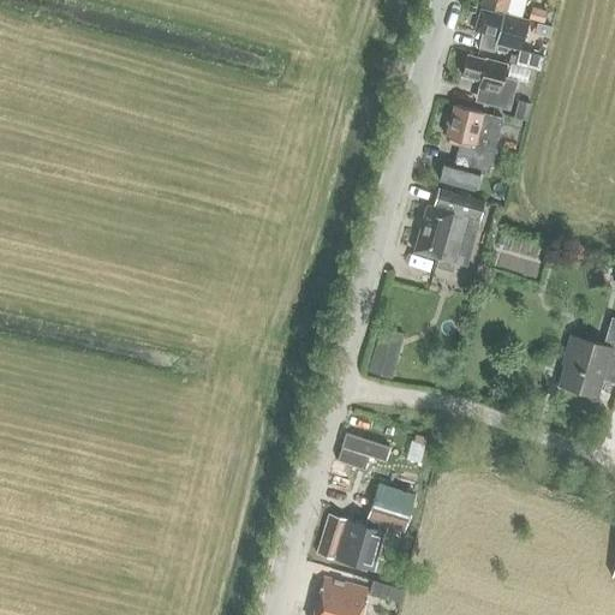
[(518,17),(521,0),(483,0),(482,7),(518,17)]
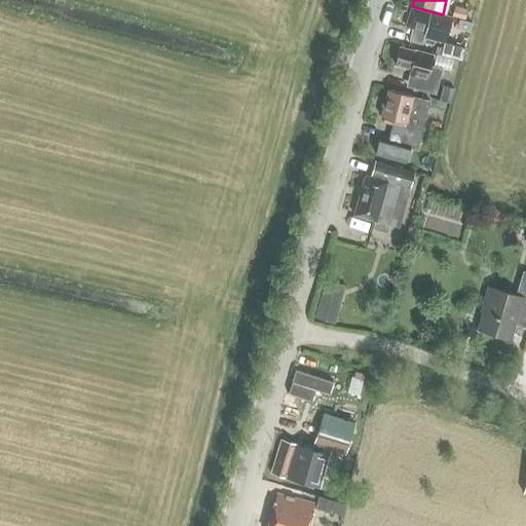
[(463,22),(464,22),(467,9),(454,5),(451,17),(457,20),(463,22)]
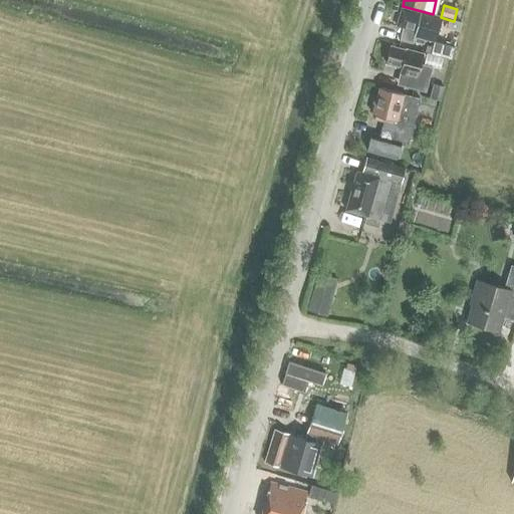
[(435,42),(441,18),(420,12),(420,13),(402,9),(397,27),(403,29),(400,40),(412,43),(414,37),(435,42)]
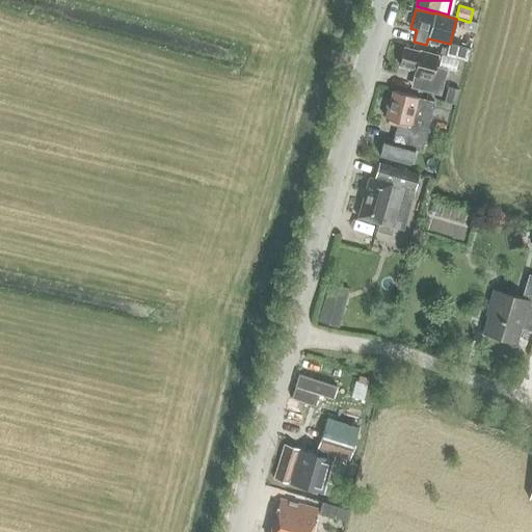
[(469,22),(462,20),(460,29),(474,33),(476,24),(470,22),(469,22)]
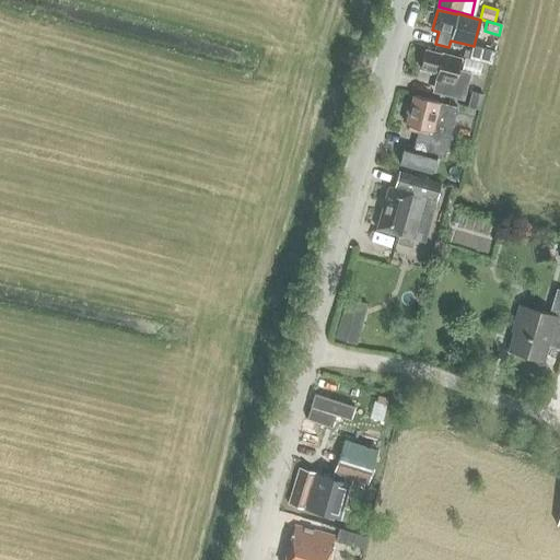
[(494,53),(471,46),(468,59),(490,66),(494,53)]
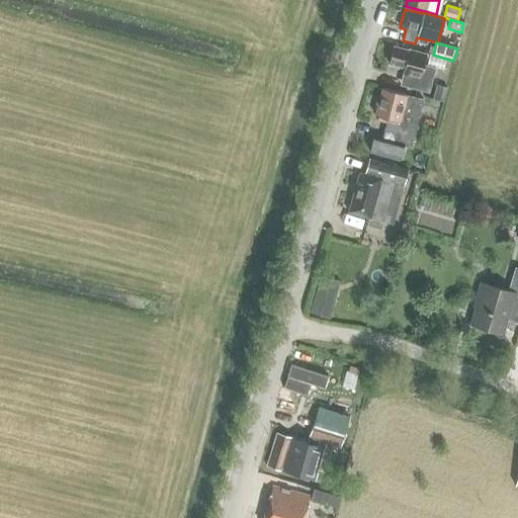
[(428,94),(435,69),(423,65),(426,56),(409,51),(409,52),(394,48),(389,65),(404,69),(403,74),(410,76),(407,88),(428,94)]
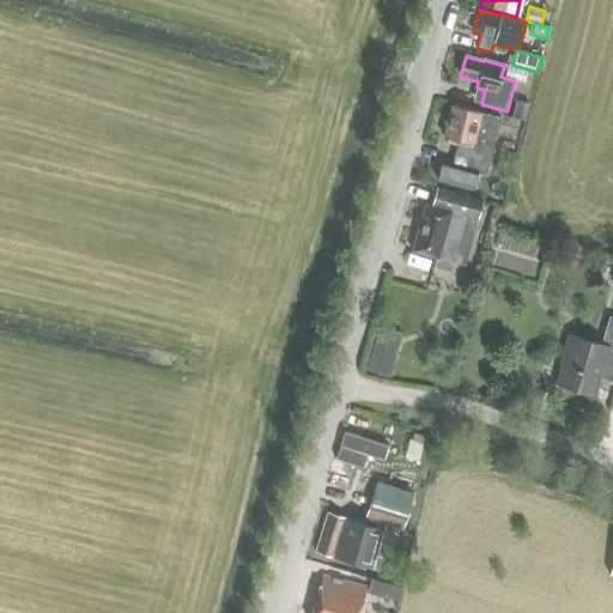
[(516,101),(511,117),(525,121),(529,104),(516,101)]
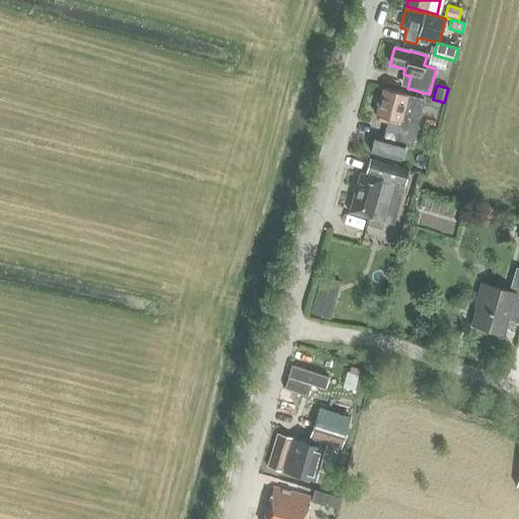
[(377,121),(386,124),(382,138),(374,136),(370,154),(398,161),(403,143),(411,145),(423,99),(382,88),(375,116),(378,117),(377,121)]
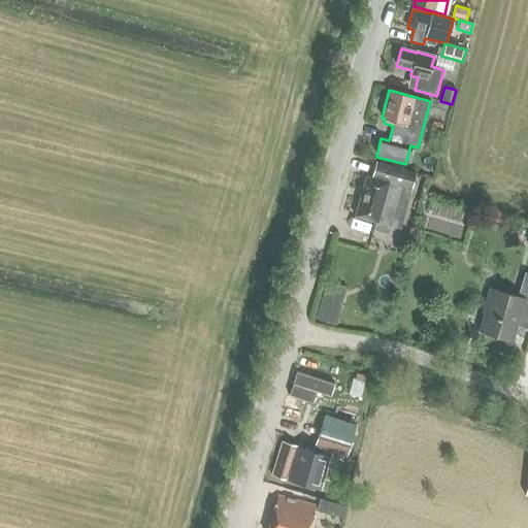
[(377,223),(390,226),(400,229),(415,172),(374,161),(370,177),(366,176),(355,217),(376,223),(377,223)]
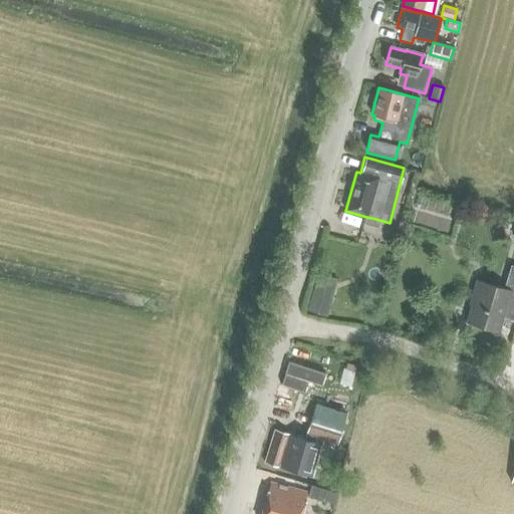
[(513,266),(511,265),(503,289),(476,281),(471,297),(474,298),(467,322),(498,331),(502,318),(513,321),(513,266)]
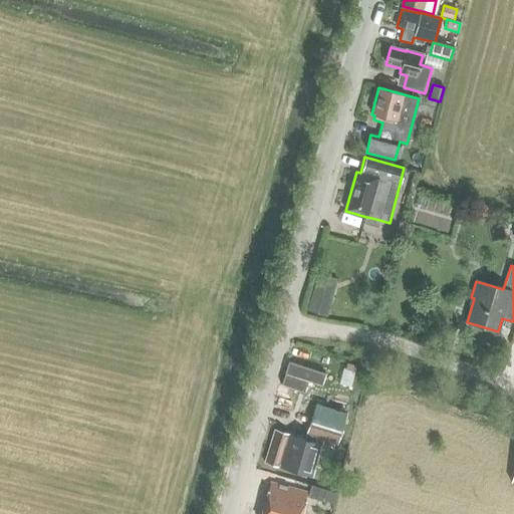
[(337,279),(317,273),(306,311),(326,316),(337,279)]
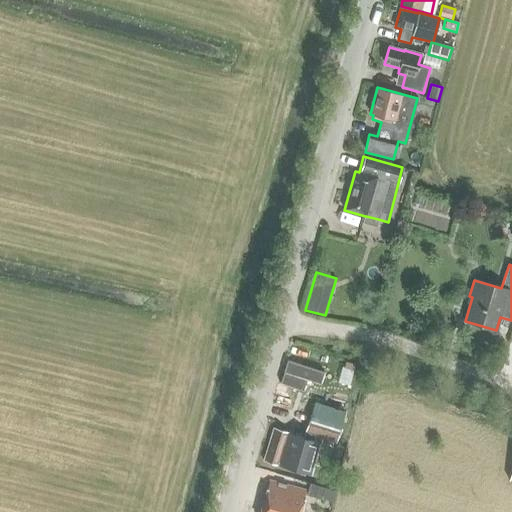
[(320,383),(324,372),(287,361),(280,384),(303,391),(306,379),(320,383)]
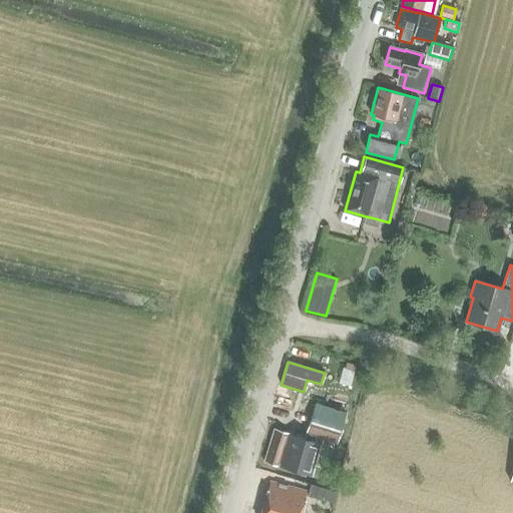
[(346,413),(315,403),(304,436),(336,446),(346,413)]
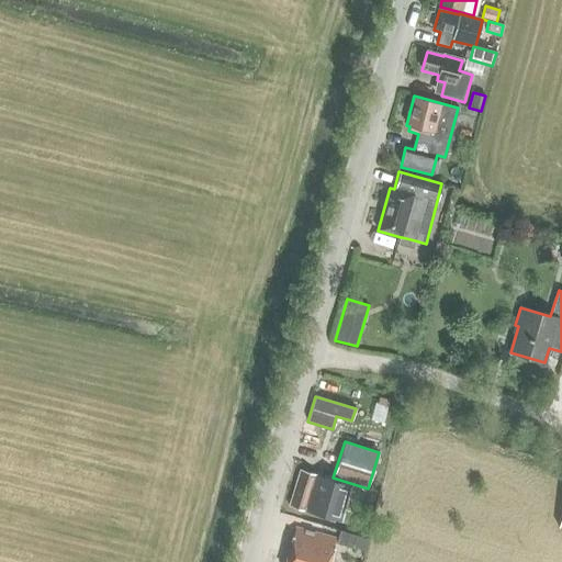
[(391,457),(388,464),(393,471),(402,469),(404,461),(398,454),(391,457)]
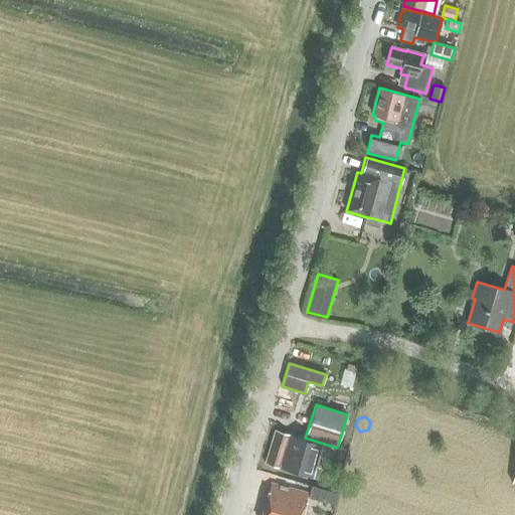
[(310,476),(320,446),(276,432),(266,464),(310,476)]
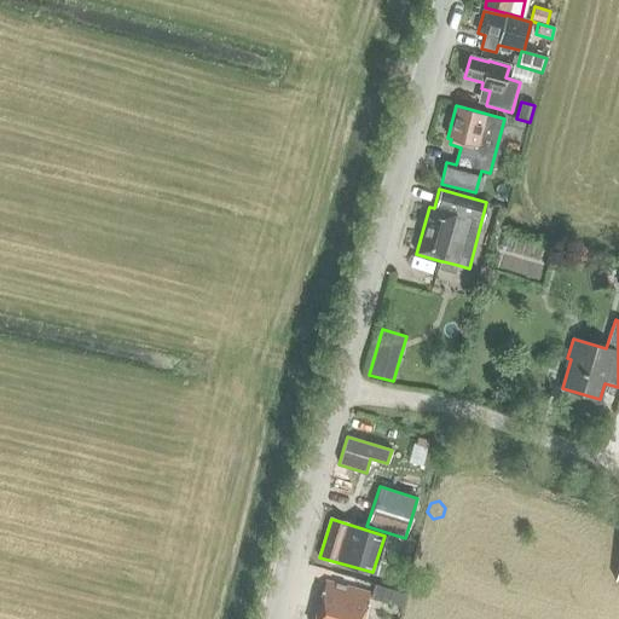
[(362,618),(370,594),(325,582),(314,618),(362,618)]
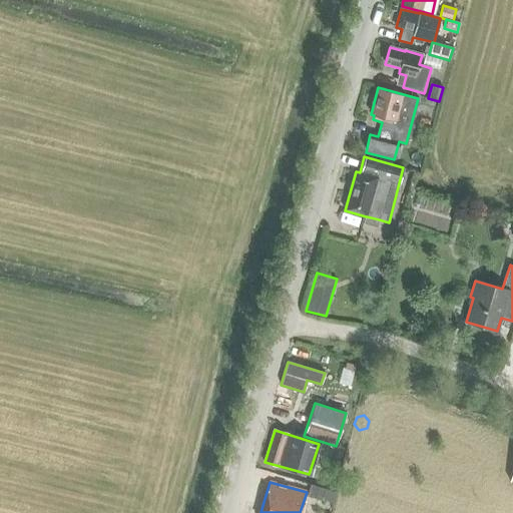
[(326,489),(310,484),(306,496),(323,501),(326,489)]
